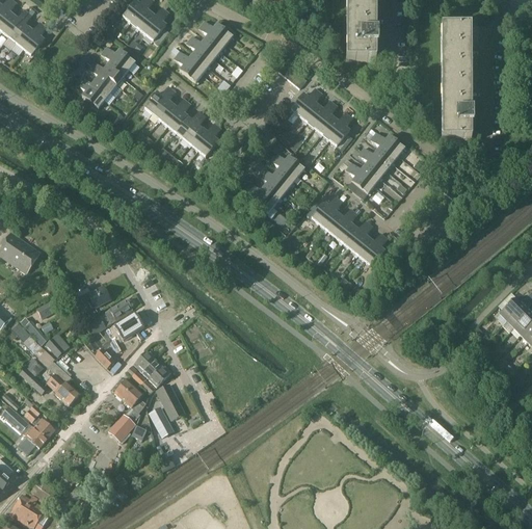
[(0,16),(12,0),(6,0),(2,6),(0,4),(0,16)]
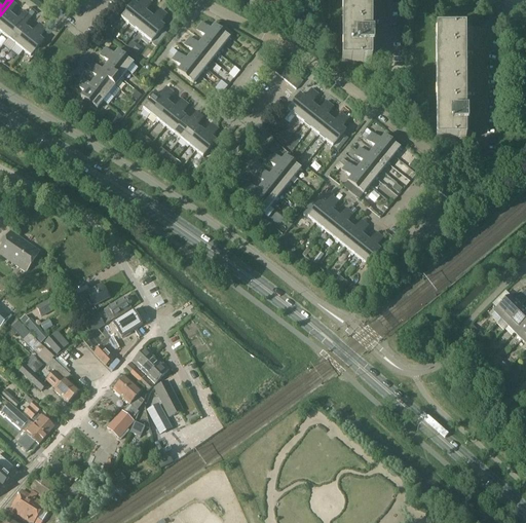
[(0,30),(12,14),(9,11),(16,2),(12,0),(0,15),(0,30)]
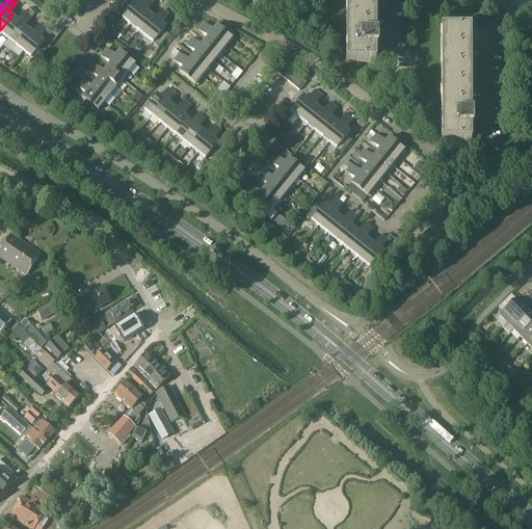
[(130,23),(148,0),(141,0),(139,3),(135,0),(122,16),(130,23)]
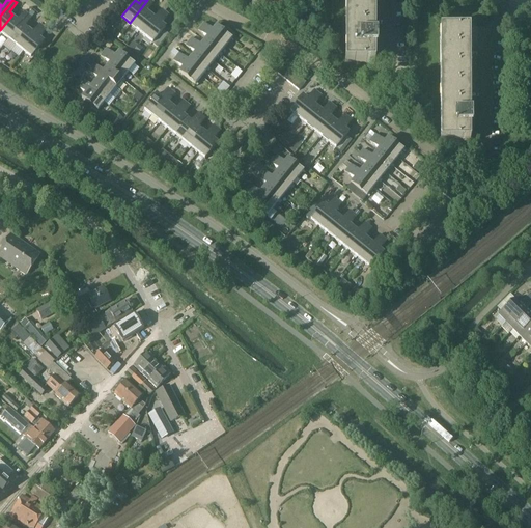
[(137,28),(149,12),(146,9),(154,0),(147,0),(130,23),(137,28)]
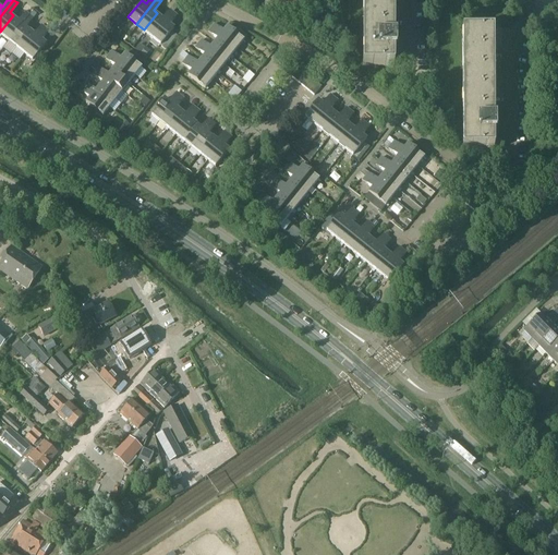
[(294,9),(294,0),(262,0),(263,8),(294,9)]
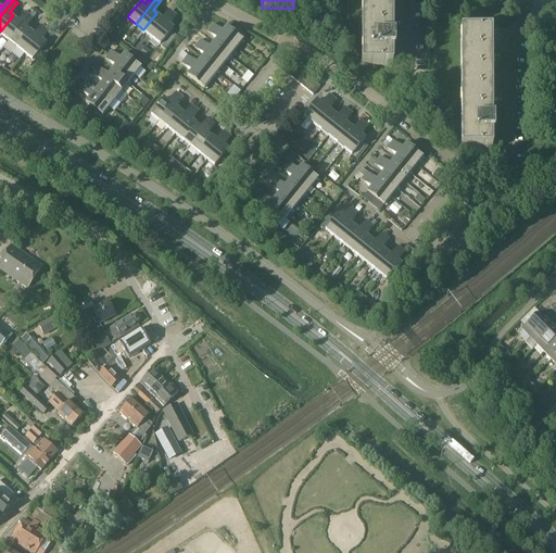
[(392,64),(392,51),(391,0),(361,0),(361,64),(392,64)]
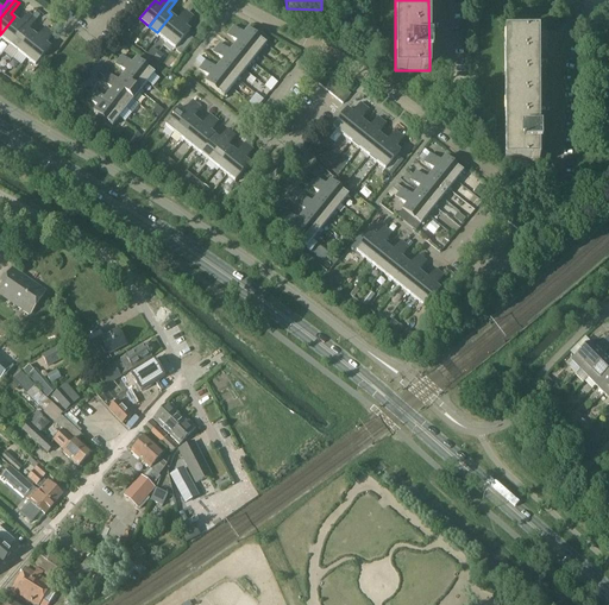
[(165,39),(189,11),(186,8),(184,7),(176,18),(171,14),(157,32),(165,39)]
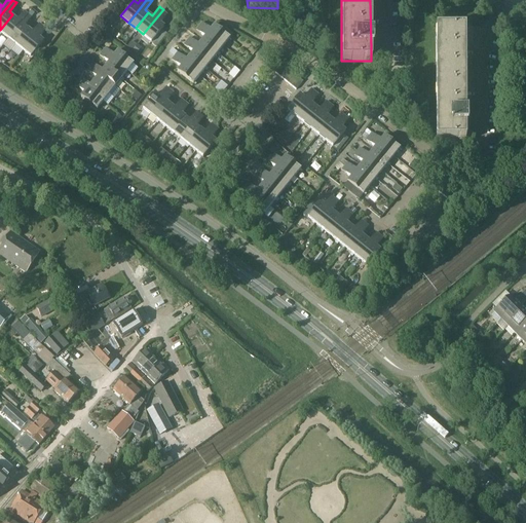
[(0,30),(7,37),(28,11),(24,9),(16,17),(12,14),(0,30)]
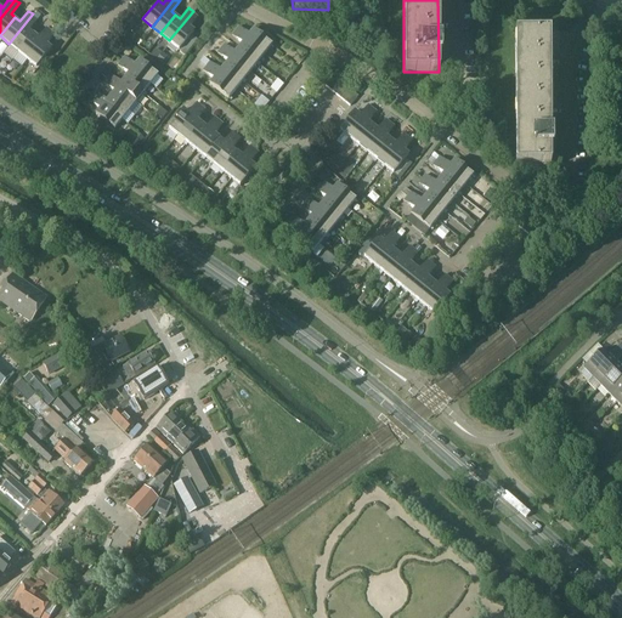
[(193,11),(169,40),(179,47),(193,29),(188,24),(197,15),(193,11)]
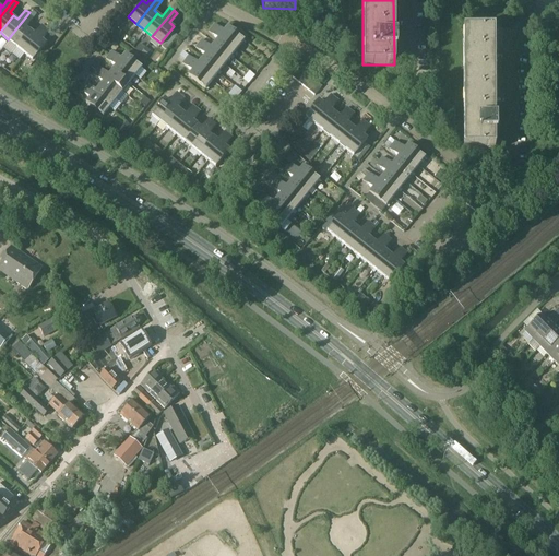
[(15,46),(30,28),(25,25),(33,15),(30,12),(8,39),(15,46)]
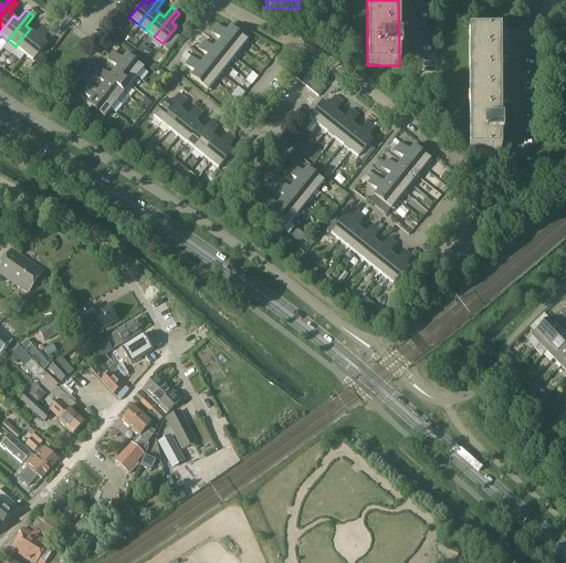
[(24,53),(45,25),(42,22),(34,32),(30,29),(16,47),(24,53)]
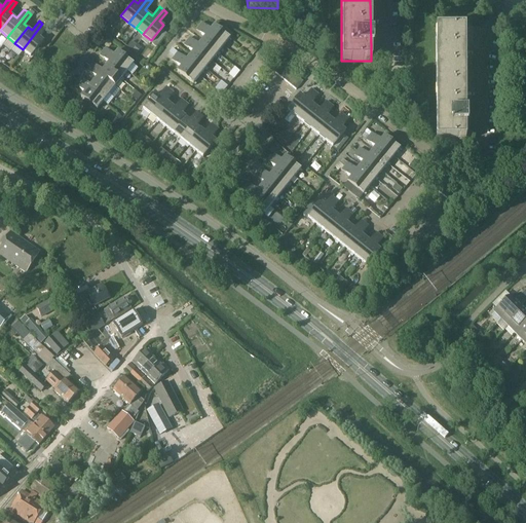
[(198,24),(224,43),(229,36),(214,23),(210,27),(201,21),(198,24)]
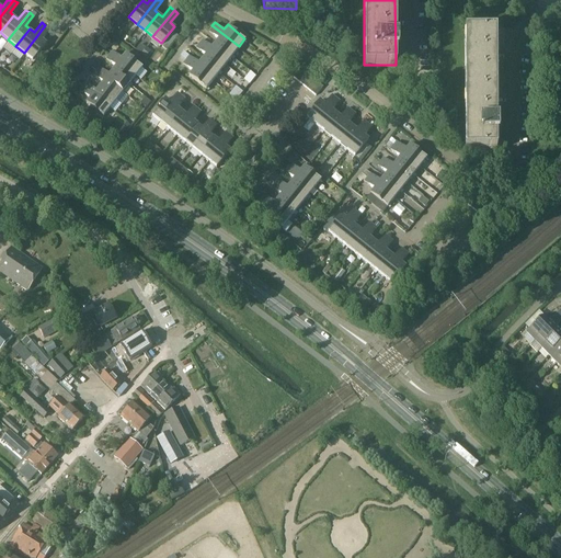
[(45,25),(24,53),(32,59),(46,42),(42,38),(49,29),(45,25)]
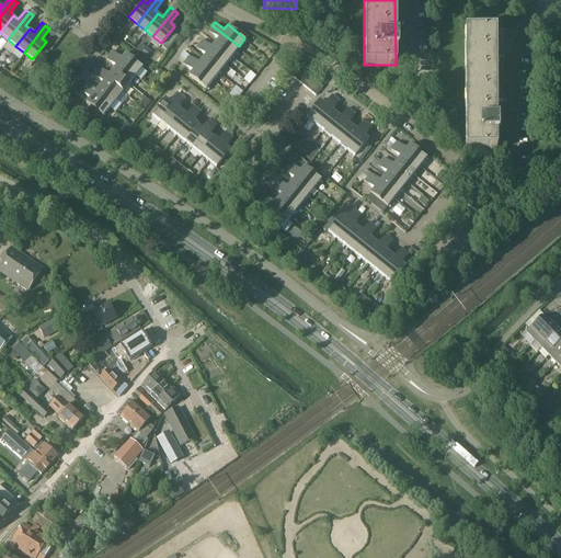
[(231,55),(239,46),(212,25),(208,29),(218,36),(215,41),(231,55)]
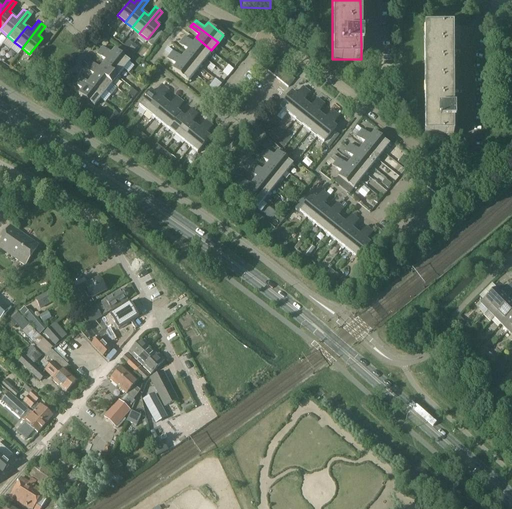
[(452,136),(452,123),(451,110),(452,27),(423,27),(422,136),(452,136)]
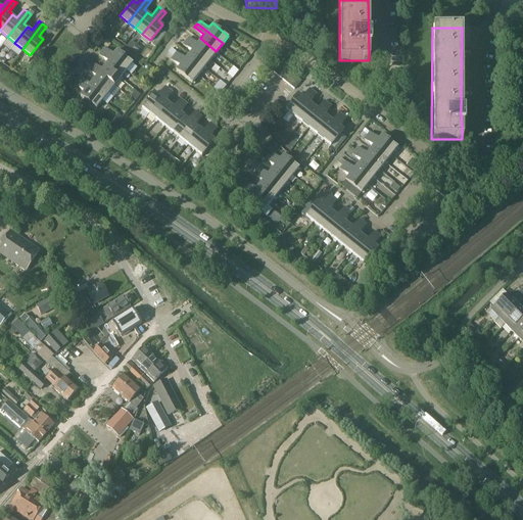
[(216,51),(200,38),(197,42),(188,35),(185,39),(210,58),(216,51)]
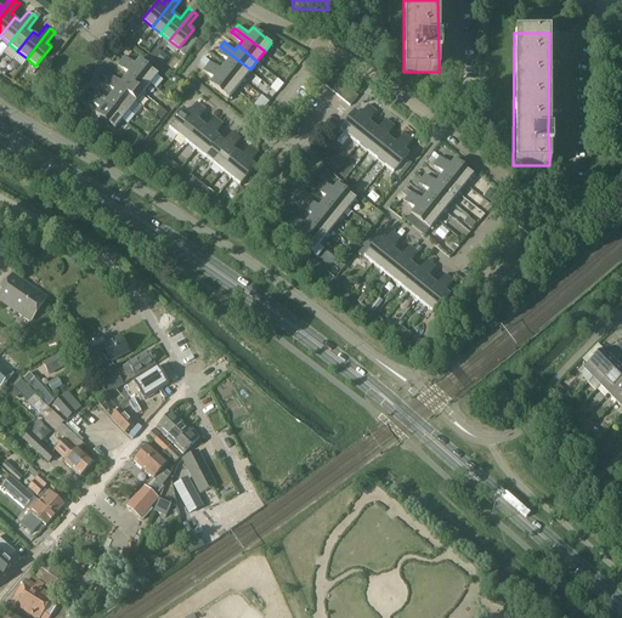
[(156,46),(151,51),(157,56),(162,51),(156,46)]
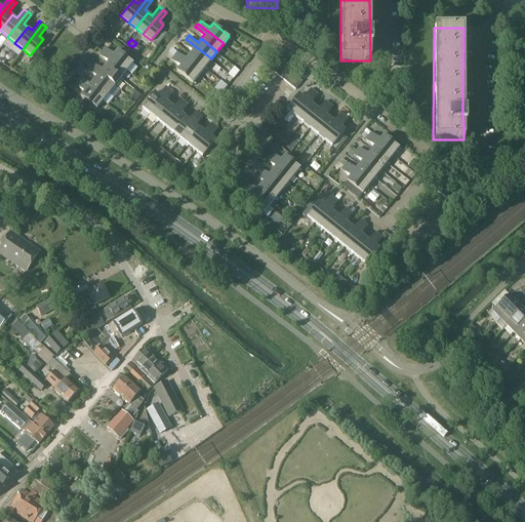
[(205,66),(211,58),(186,39),(184,42),(192,49),(189,53),(205,66)]
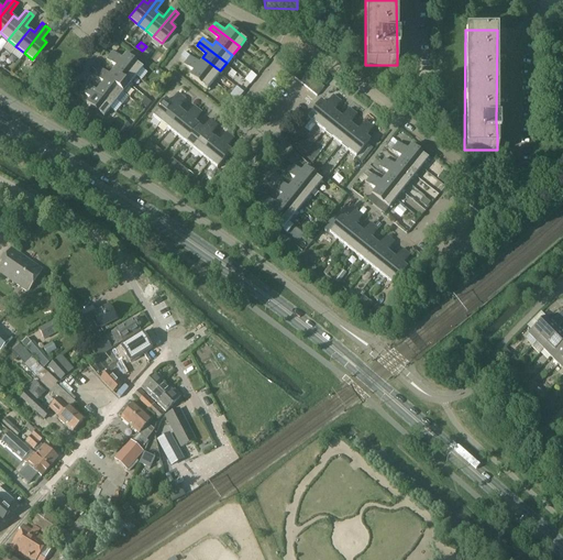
[(109,53),(136,74),(143,66),(125,52),(122,56),(112,48),(109,53)]
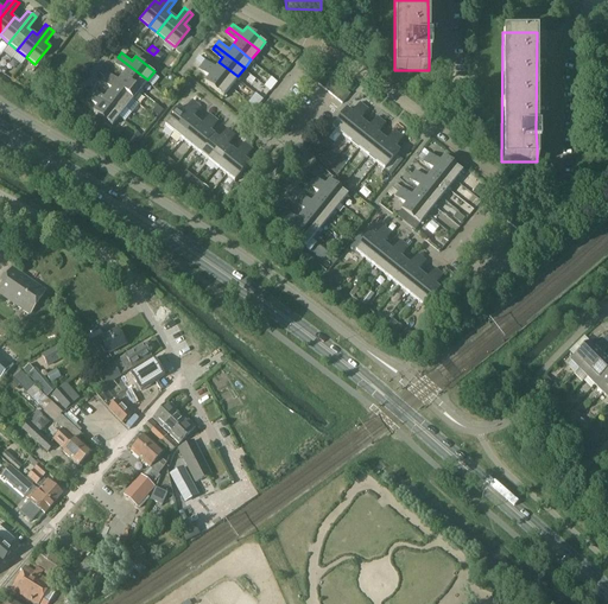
[(140,89),(147,80),(118,57),(115,61),(125,69),(121,74),(140,89)]
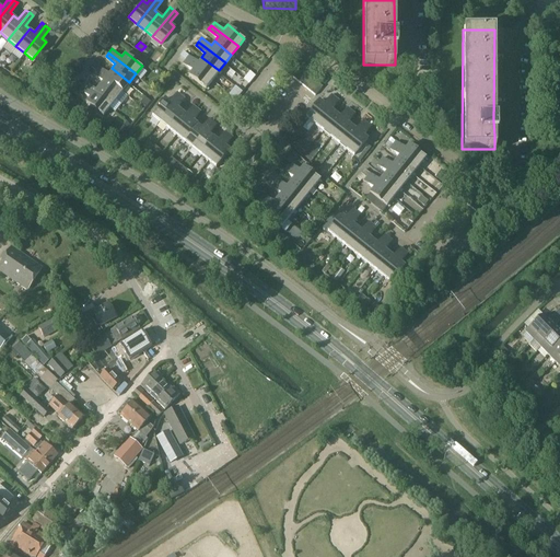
[(219,70),(201,57),(198,61),(188,54),(186,57),(212,79),(219,70)]
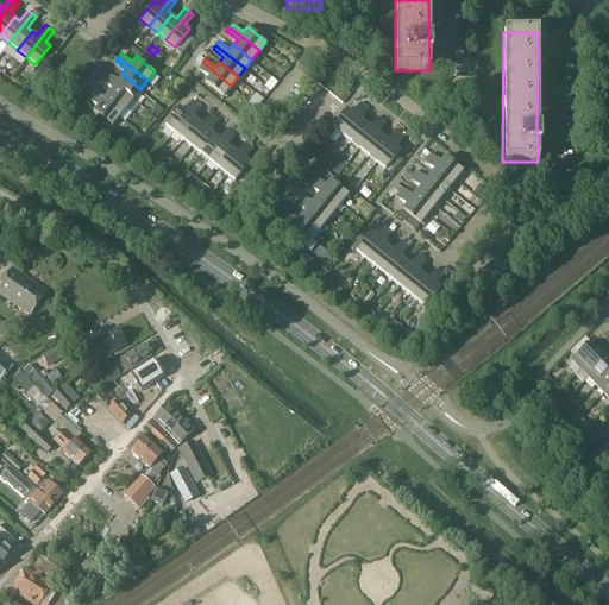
[(224,94),(231,86),(202,62),(199,65),(199,67),(208,75),(205,80),(224,94)]
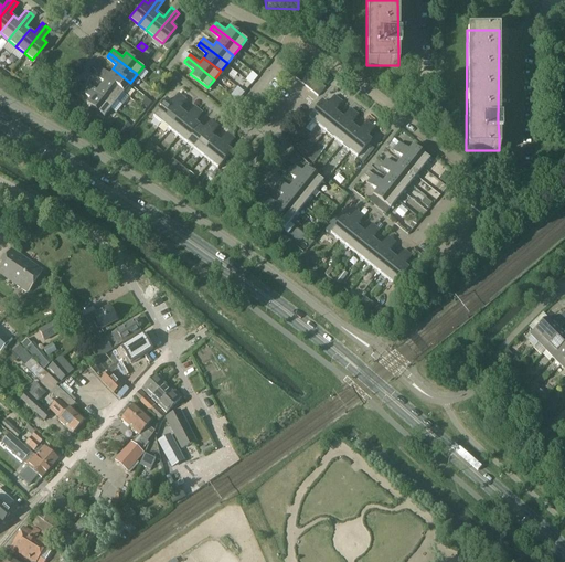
[(130,83),(113,69),(109,73),(99,65),(97,69),(124,91),(130,83)]
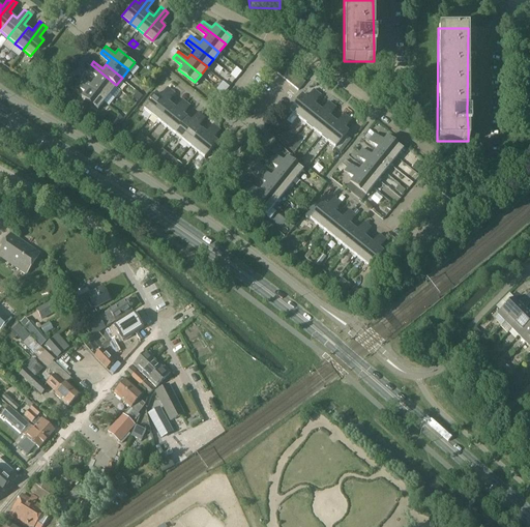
[(298,88),(304,80),(284,61),(276,69),(298,88)]
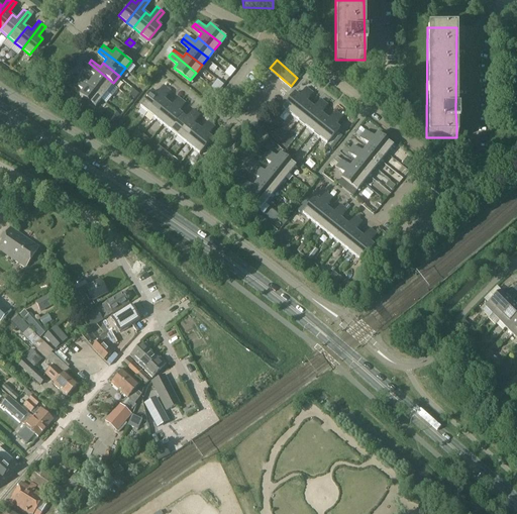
[(107,90),(113,83),(89,63),(86,67),(94,74),(91,78),(107,90)]
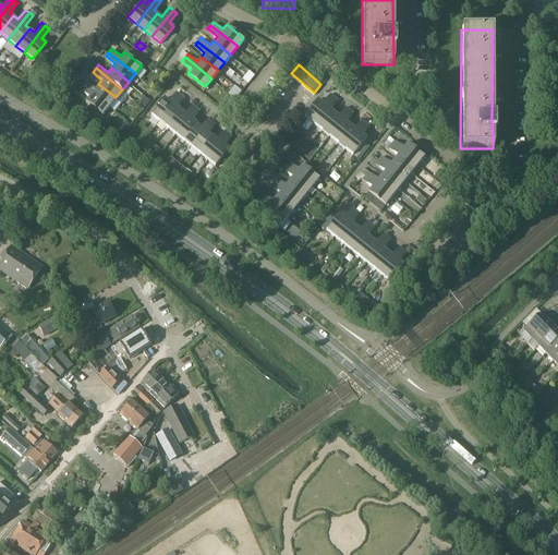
[(250,70),(243,76),(249,81),(254,73),(250,70)]
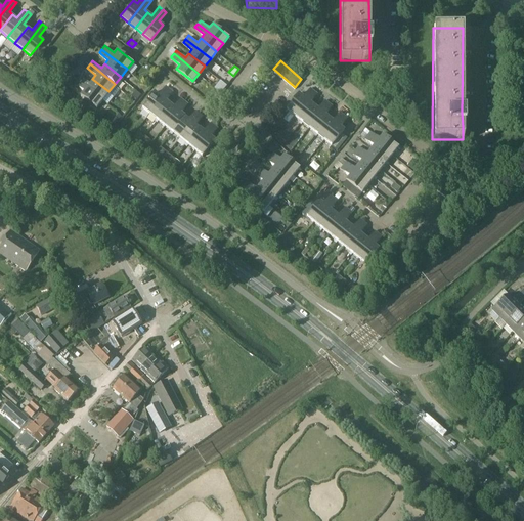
[(108,91),(92,79),(89,83),(81,76),(78,79),(102,99),(108,91)]
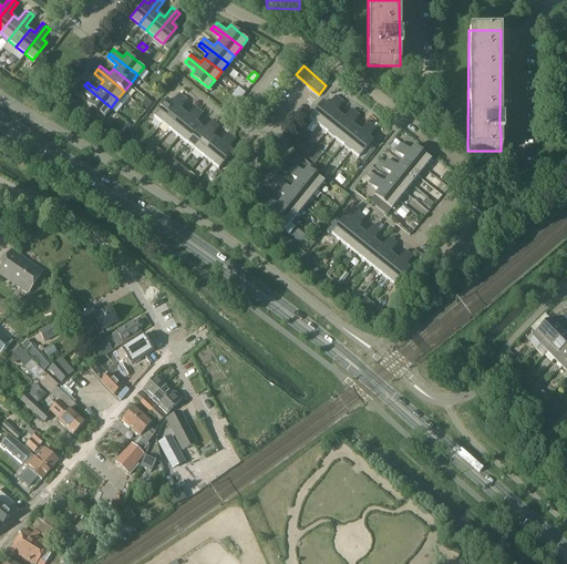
[(104,115),(111,108),(84,85),(81,90),(91,96),(86,102),(104,115)]
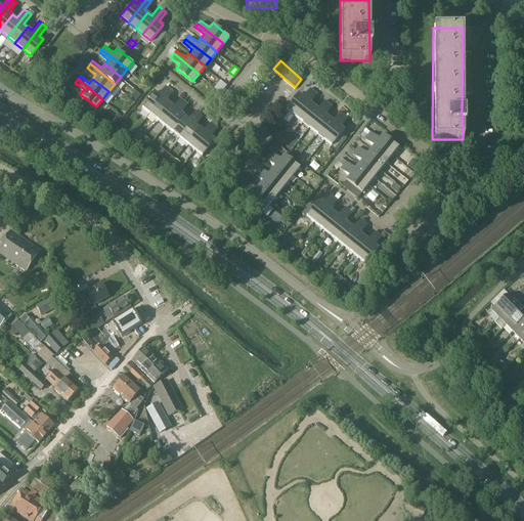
[(149,113),(169,87),(166,84),(159,93),(154,90),(141,105),(149,113)]
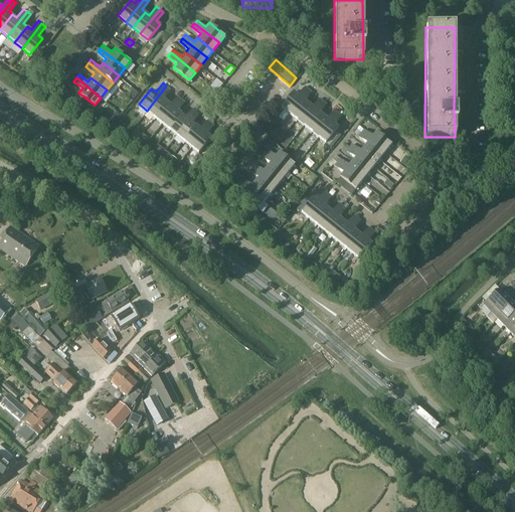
[(289,112),(308,88),(304,84),(298,94),(293,90),(281,106),(289,112)]
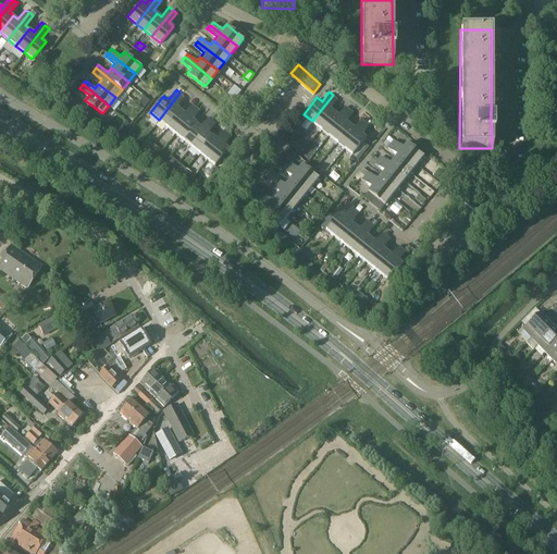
[(166,125),(180,109),(175,106),(183,96),(180,93),(159,120),(166,125)]
